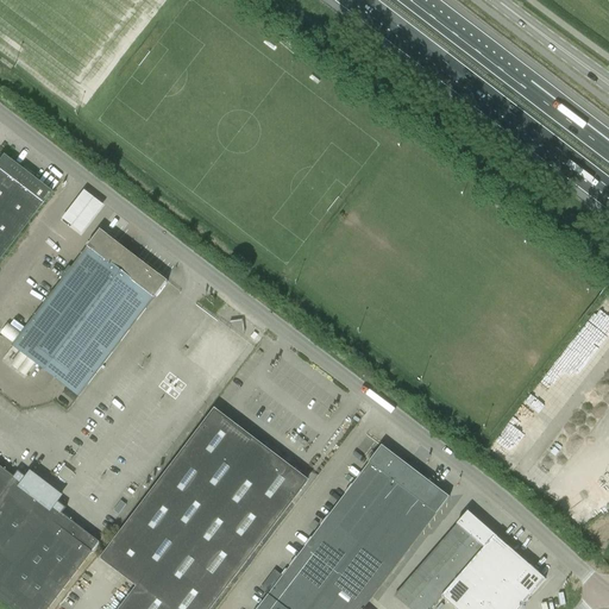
[(0,257),(39,206),(39,207),(51,193),(2,156),(0,158),(0,257)]
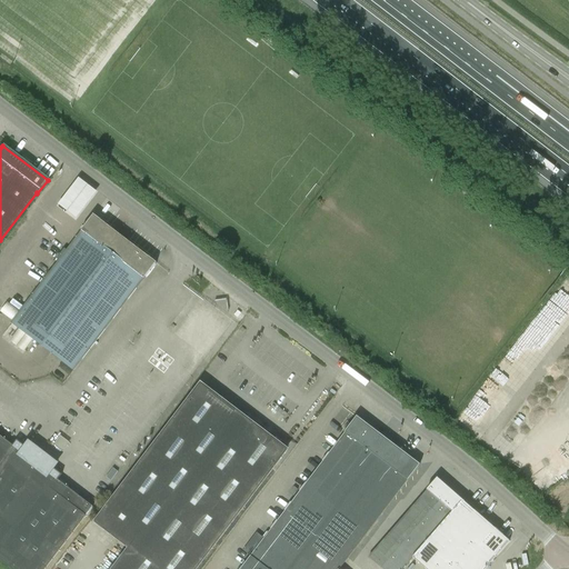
[(96,192),(77,178),(56,203),(76,219),(96,192)]
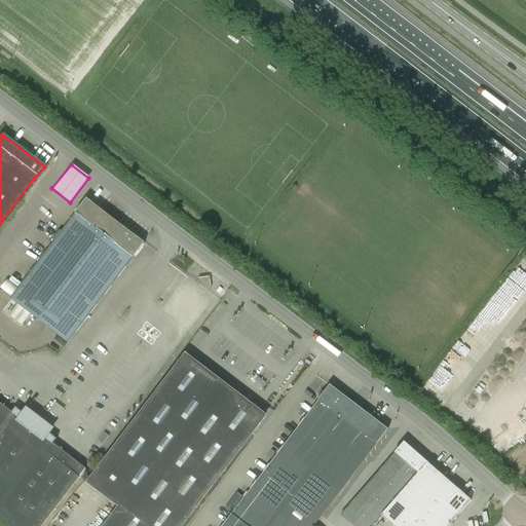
[(133,258),(134,258),(145,243),(86,198),(75,214),(76,214),(10,299),(68,342),(133,258)]
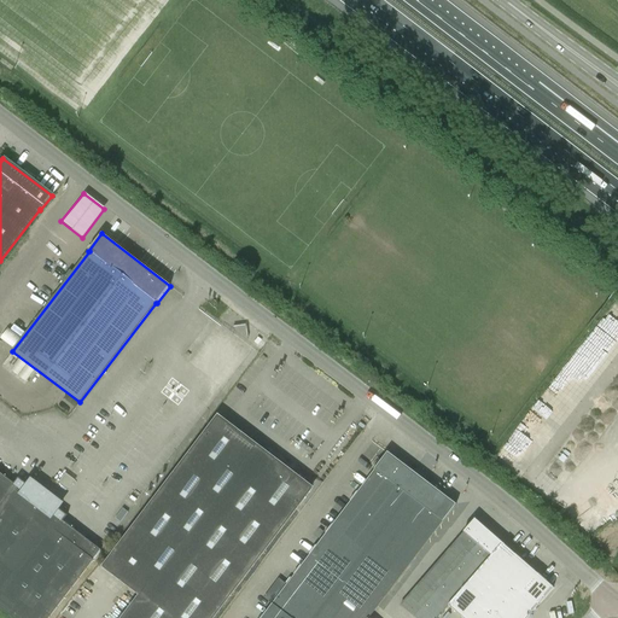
[(150,601),(264,453),(219,418),(104,566),(141,595),(150,601)]
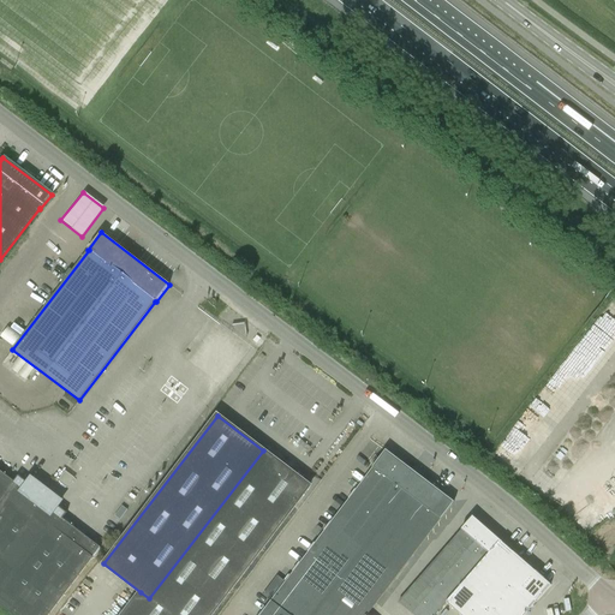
[(263,451),(149,598),(141,592),(123,614),(212,614),(310,487),(263,451)]
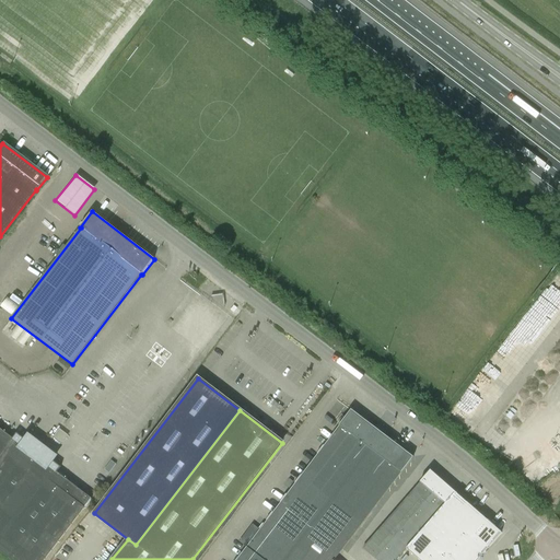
[(339,427),(237,559),(334,559),(386,491),(385,491),(399,473),(400,473),(412,457),(351,410),(339,426),(339,427)]
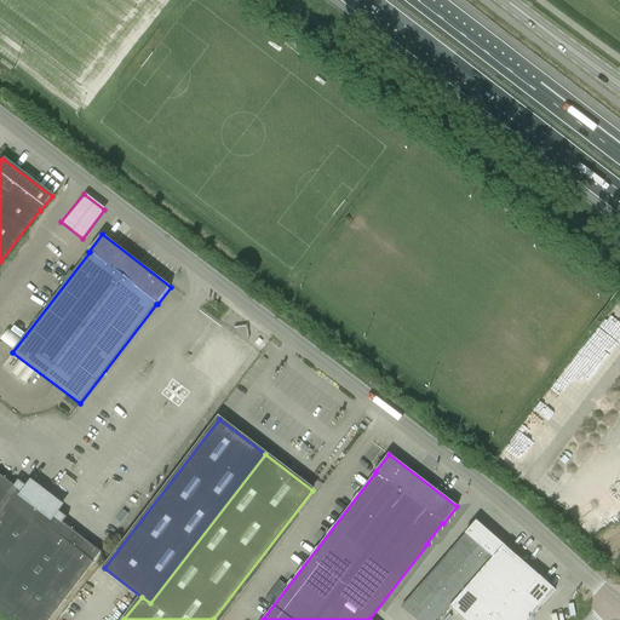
[(15,487),(0,475),(0,609),(13,619),(49,619),(101,554),(62,524),(67,518),(18,481),(15,487)]
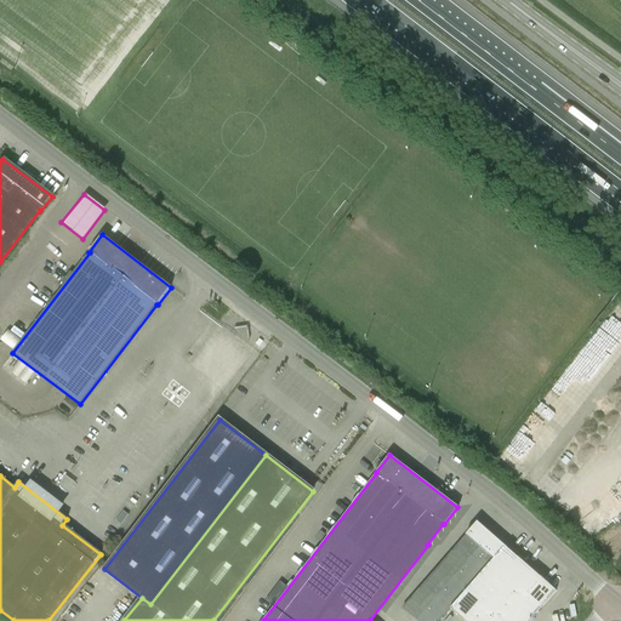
[(72,490),(75,480),(64,477),(61,485),(72,490)]
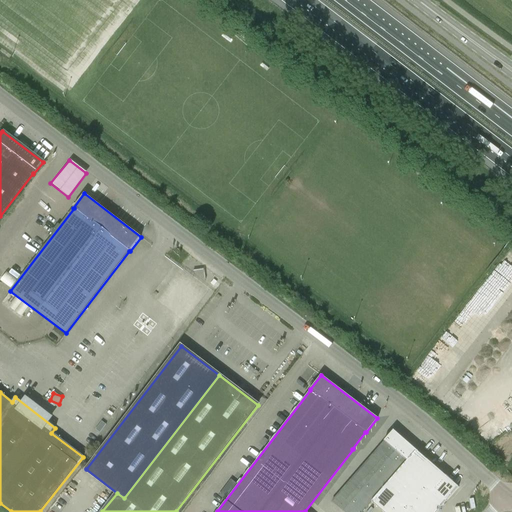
[(106,426),(102,423),(96,431),(100,434),(106,426)]
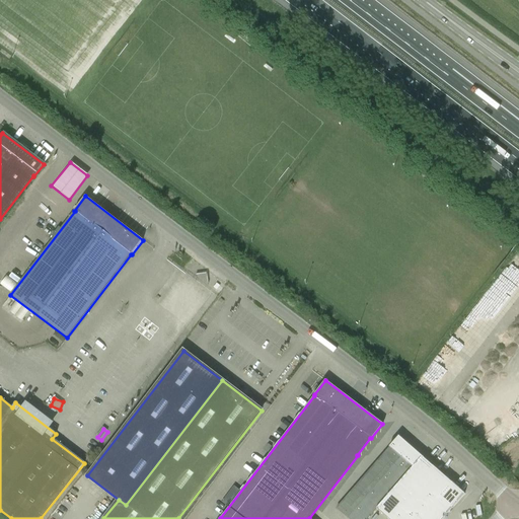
[(388,447),(412,467),(376,509),(387,518),(442,518),(448,512),(464,494),(397,436),(388,447)]
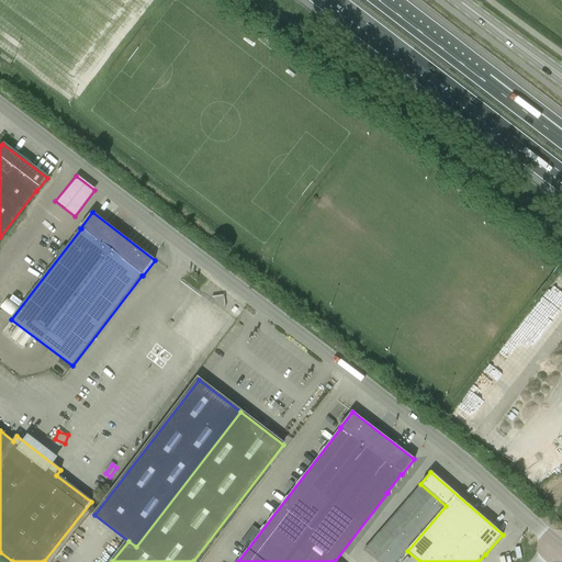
[(446,506),(420,484),(363,551),(375,561),(397,561),(407,551),(446,506)]
